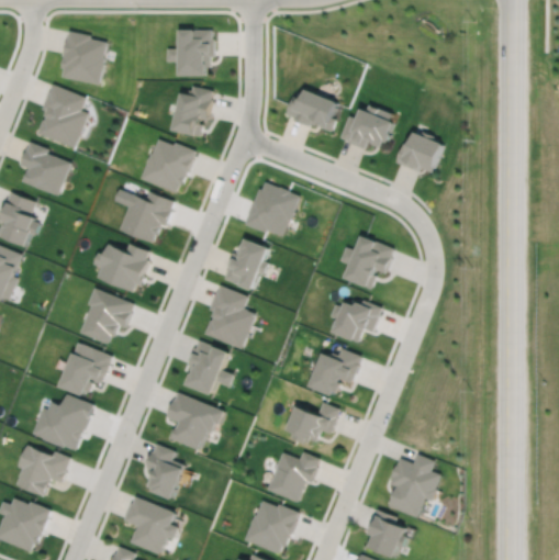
[(166,48),(166,60),(179,60),(179,74),(207,74),(207,66),(209,66),(209,56),(213,56),(213,38),(211,38),(211,30),(196,30),(196,29),(179,29),(179,37),(177,37),(177,46),(179,46),(179,48),(166,48)]
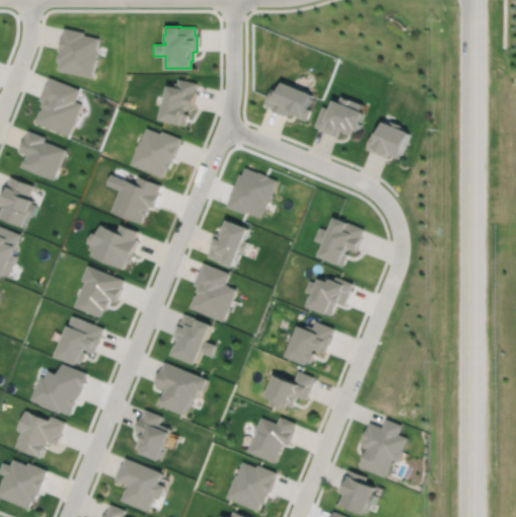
[(63,28),(62,34),(61,34),(58,50),(56,62),(58,62),(57,70),(90,77),(95,53),(94,53),(97,39),(82,34),(83,32),(63,28)]
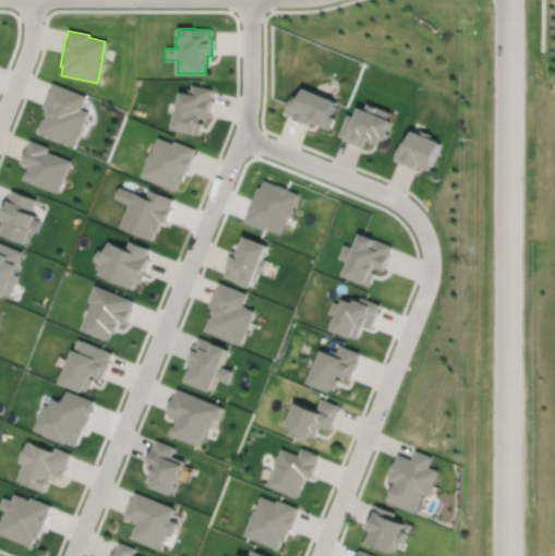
[(51,83),(48,92),(47,92),(40,108),(46,109),(44,115),(45,115),(43,119),(41,119),(36,132),(72,146),(86,112),(79,109),(84,96),(51,83)]
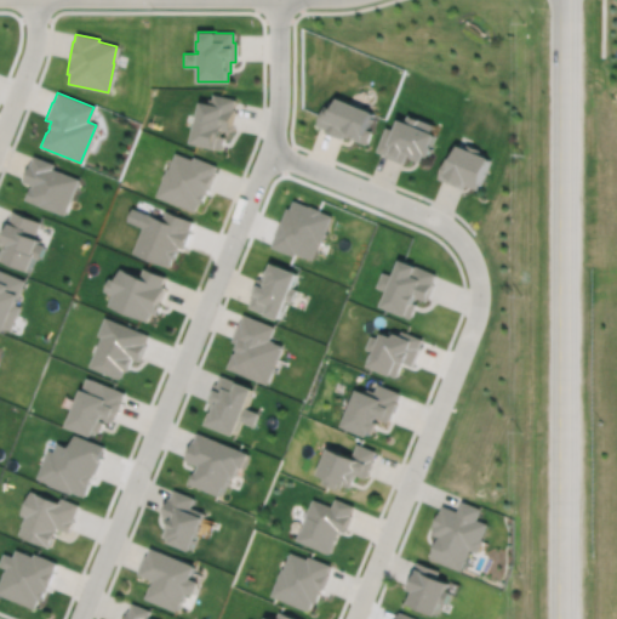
[(212,95),(211,100),(207,100),(206,103),(201,102),(199,108),(198,107),(193,128),(194,129),(192,143),(221,149),(224,137),(221,137),(223,131),(229,132),(234,109),(232,109),(234,100),(212,95)]
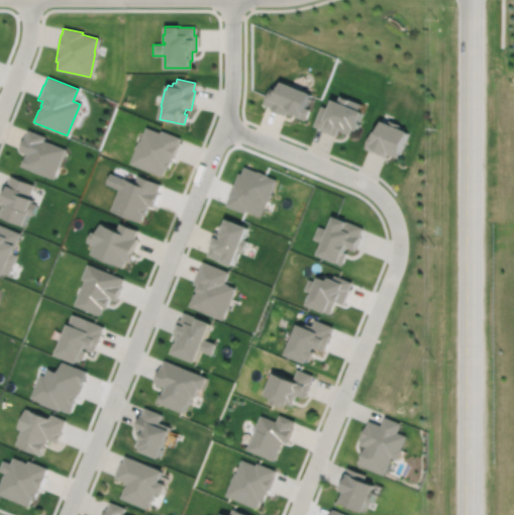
[(269,88),(262,105),(269,108),(269,109),(284,115),(285,113),(304,120),(308,109),(304,108),(310,93),(281,81),(277,91),(269,88)]
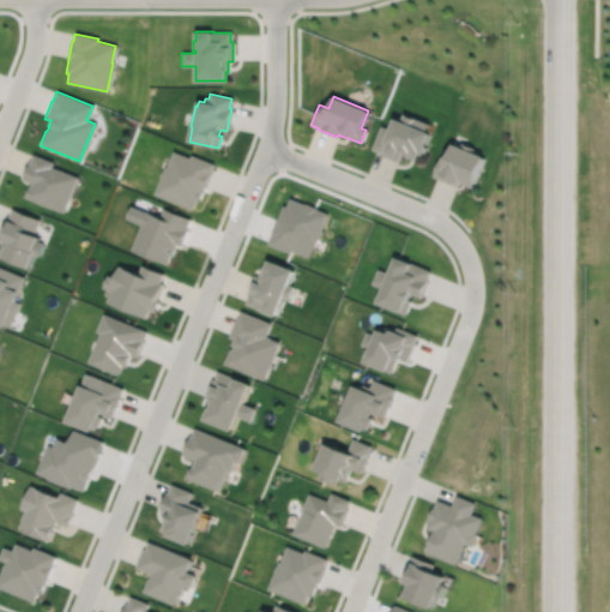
[(380,126),(370,150),(379,154),(379,155),(397,162),(400,151),(405,154),(404,156),(414,160),(416,156),(417,156),(418,154),(423,155),(427,145),(424,144),(430,132),(426,131),(428,124),(402,114),(399,120),(394,118),(388,130),(380,126)]
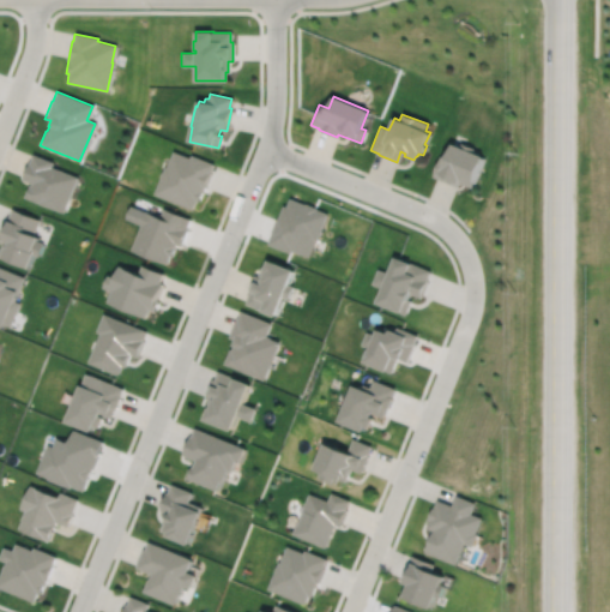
[(439,156),(430,177),(456,187),(457,184),(458,185),(458,184),(471,189),(484,156),(472,151),(473,149),(460,144),(459,147),(452,144),(446,160),(439,156)]
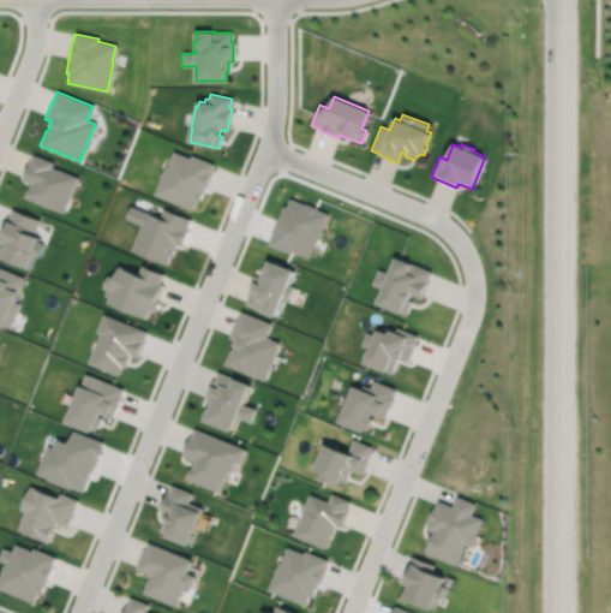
[(173,152),(166,168),(165,167),(162,173),(161,173),(160,178),(154,195),(191,210),(195,201),(198,202),(203,189),(204,190),(211,173),(210,173),(214,165),(191,155),(190,159),(173,152)]
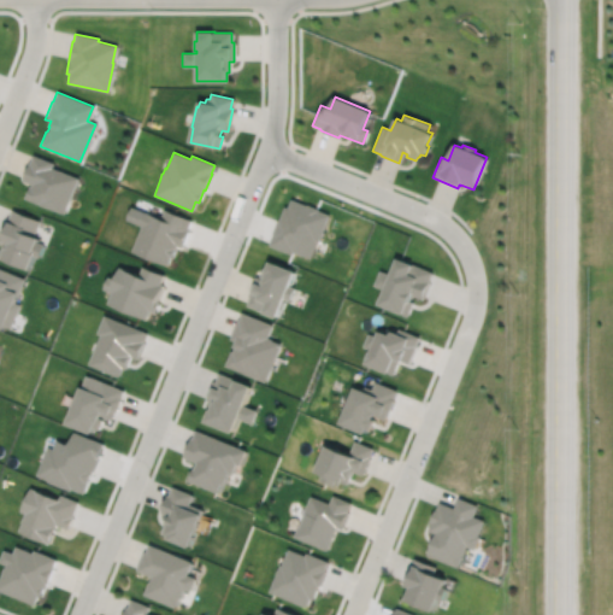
[(31,156),(28,164),(28,163),(21,181),(30,185),(29,187),(28,187),(23,199),(62,215),(76,179),(49,168),(51,164),(31,156)]
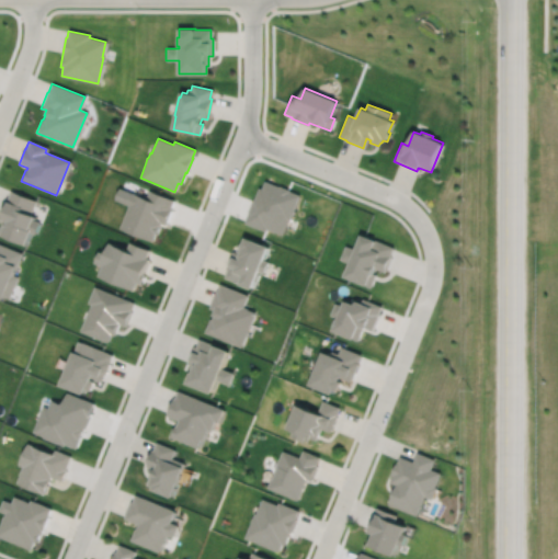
[(264,182),(261,190),(259,189),(253,201),(246,218),(247,218),(245,224),(265,231),(266,229),(282,236),(287,220),(289,221),(299,196),(289,192),(289,191),(280,186),(279,187),(264,182)]
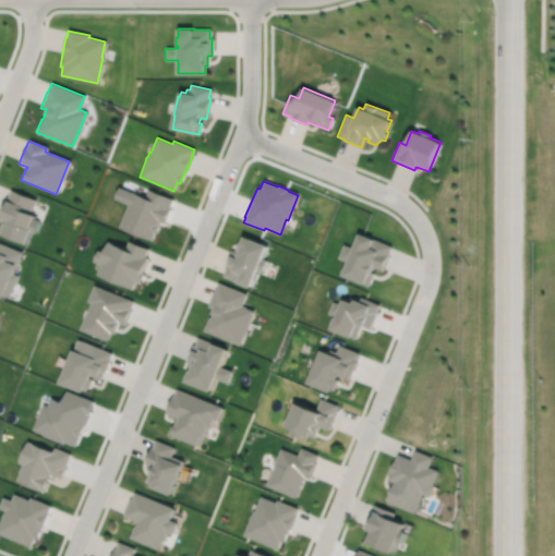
[(131,192),(125,205),(127,205),(118,228),(149,241),(153,233),(154,234),(159,222),(164,225),(170,208),(169,208),(171,200),(147,190),(145,198),(131,192)]
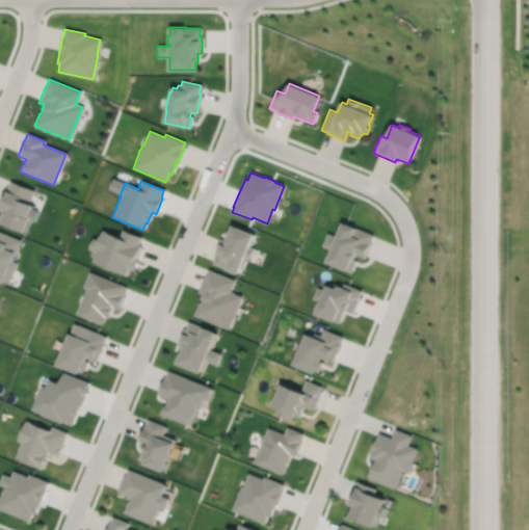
[(8,182),(5,189),(4,188),(0,200),(1,200),(0,202),(0,208),(2,209),(0,214),(0,223),(23,233),(28,221),(31,223),(36,211),(30,209),(32,206),(27,204),(32,191),(8,182)]
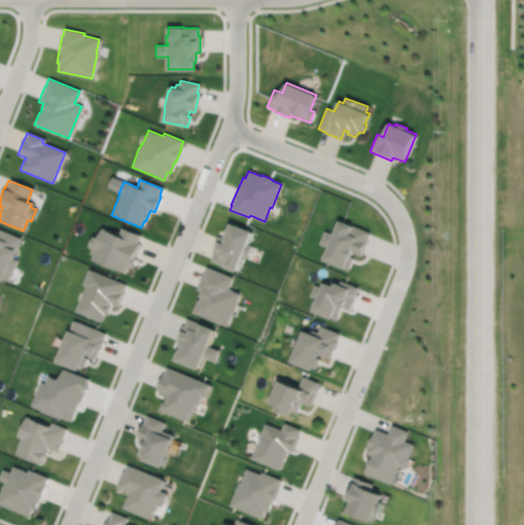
[(323,232),(318,244),(329,249),(324,260),(344,269),(343,270),(348,272),(353,258),(352,257),(354,253),(361,256),(368,241),(367,241),(370,234),(340,221),(335,236),(323,232)]
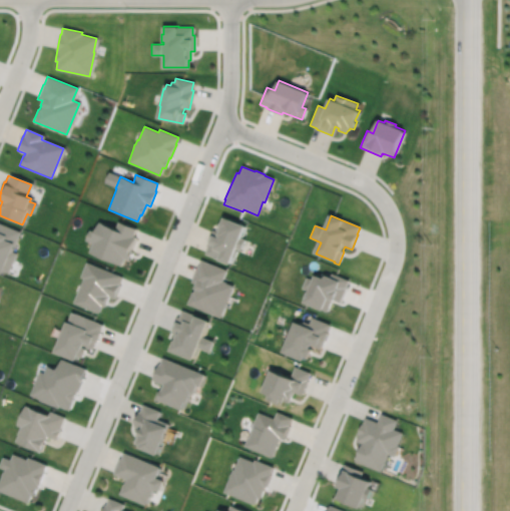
[(225,217),(222,224),(219,223),(216,230),(220,232),(219,234),(211,231),(205,246),(208,246),(205,254),(230,265),(237,249),(240,250),(244,240),(241,238),(246,226),(225,217)]
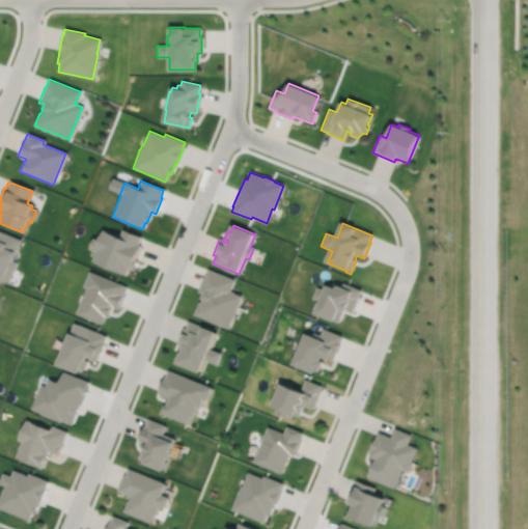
[(92,239),(88,249),(95,252),(91,262),(126,276),(128,269),(133,270),(137,260),(135,260),(140,247),(137,245),(140,238),(122,230),(119,238),(102,230),(98,241),(92,239)]
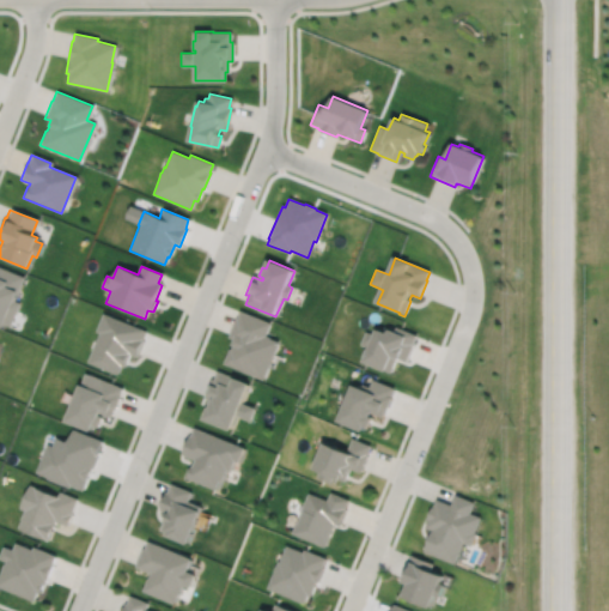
[(0,328),(1,330),(2,326),(7,328),(18,303),(12,302),(22,278),(0,268),(0,328)]
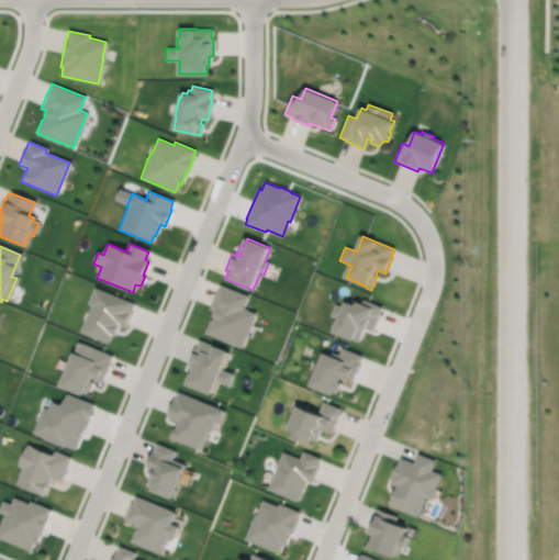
[(220,286),(216,293),(209,310),(214,312),(212,317),(213,317),(212,322),(210,321),(204,335),(242,349),(256,314),(243,309),(248,297),(220,286)]
